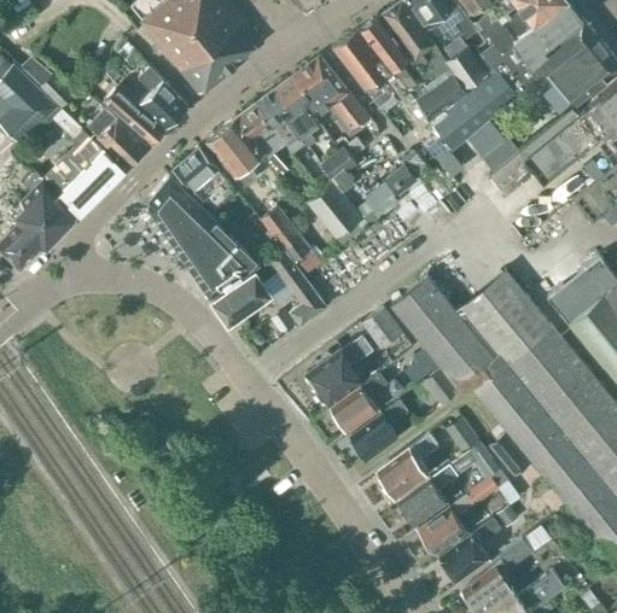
[(168,0),(141,24),(201,98),(249,58),(263,42),(227,0),(168,0)]
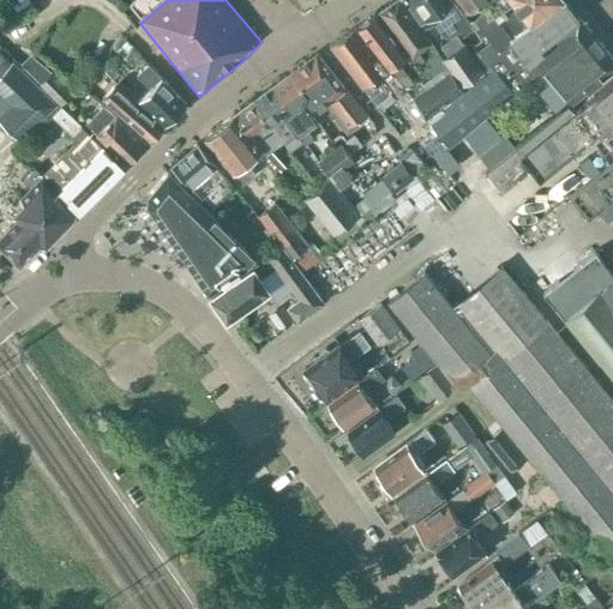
[(293,0),(304,13),(322,0),(293,0)]
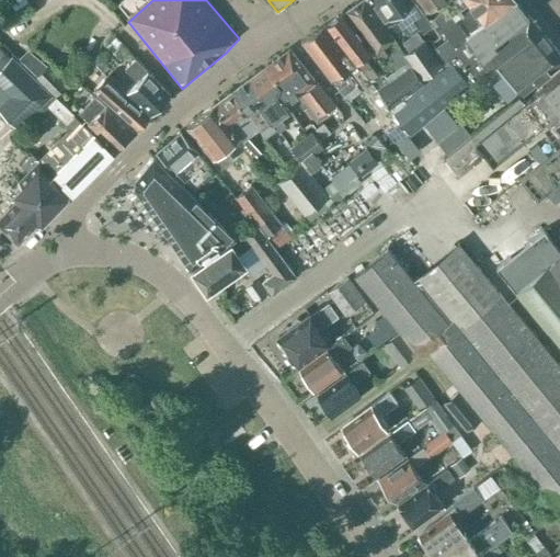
[(411,0),(366,0),(385,24),(393,19),(406,36),(413,38),(420,33),(413,23),(416,20),(415,18),(421,13),(414,3),(411,0)]
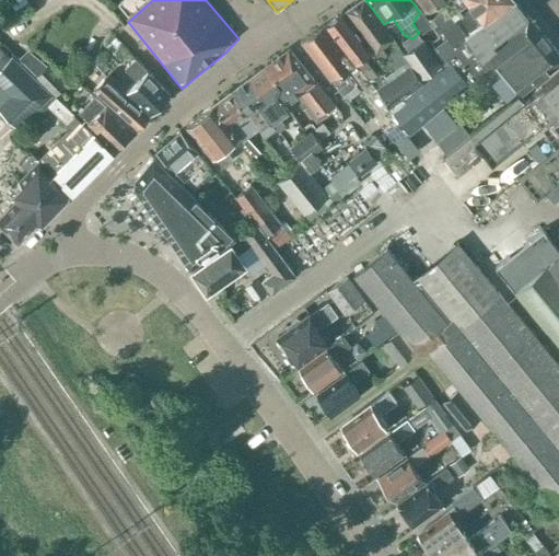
[(455,6),(450,0),(415,0),(424,13),(424,12),(442,0),(446,6),(445,7),(449,11),(450,10),(455,6)]
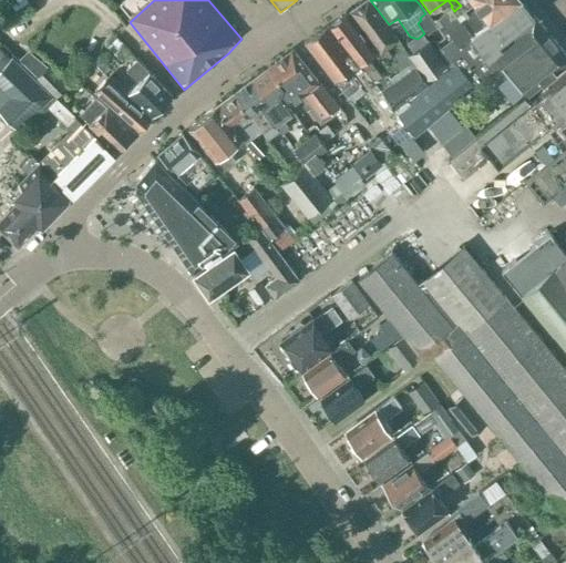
[(459,49),(520,1),(518,0),(455,0),(461,6),(455,10),(454,11),(438,22),(453,41),(459,49)]
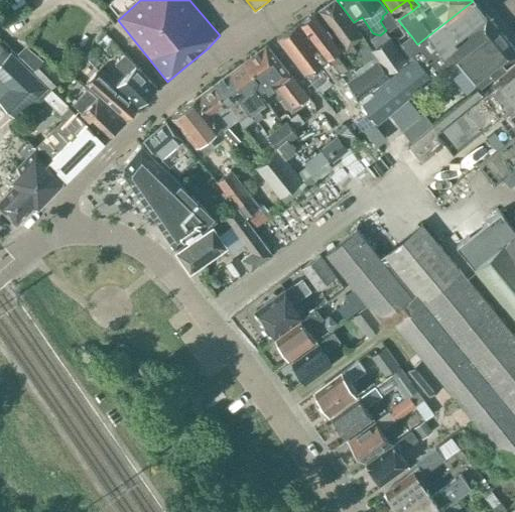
[(335,1),(318,12),(351,56),(356,53),(351,46),(361,38),(335,1)]
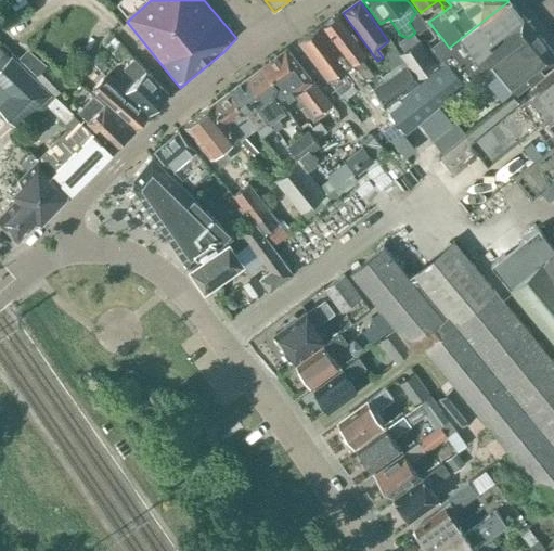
[(464,87),(491,65),(484,54),(502,40),(500,37),(523,18),(509,1),(449,48),(443,40),(429,50),(442,68),(451,76),(452,74),(464,87)]
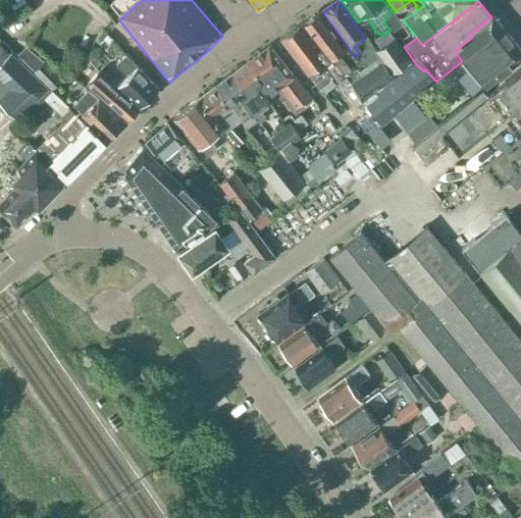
[(394,34),(402,28),(392,12),(386,16),(387,18),(384,21),(391,31),(394,34)]
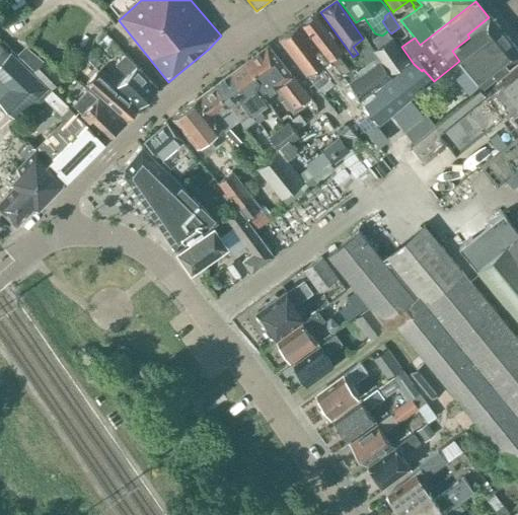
[(343,51),(317,14),(302,25),(328,61),(361,102),(371,94),(391,80),(368,48),(358,54),(367,67),(358,75),(359,77),(349,84),(344,77),(351,72),(338,55),(343,51)]
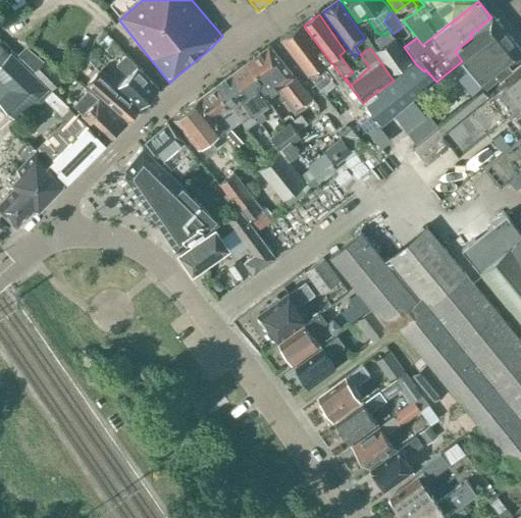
[(485,89),(520,62),(520,52),(491,17),(470,35),(472,38),(455,51),(462,61),(463,60),(485,89)]
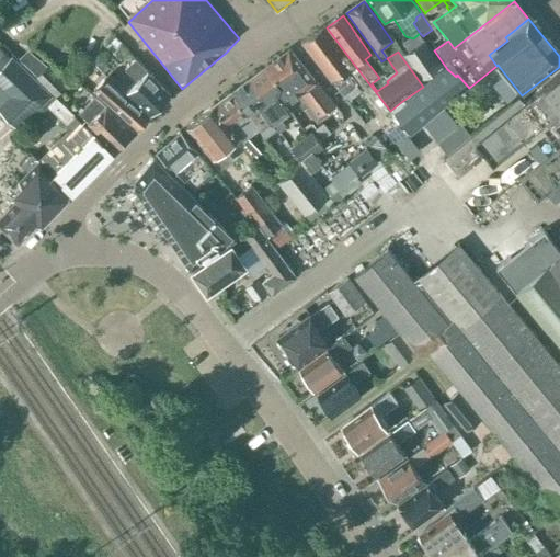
[(354,67),(326,29),(301,45),(347,104),(363,93),(389,127),(385,131),(396,144),(407,134),(398,121),(390,111),(355,66),(354,67)]
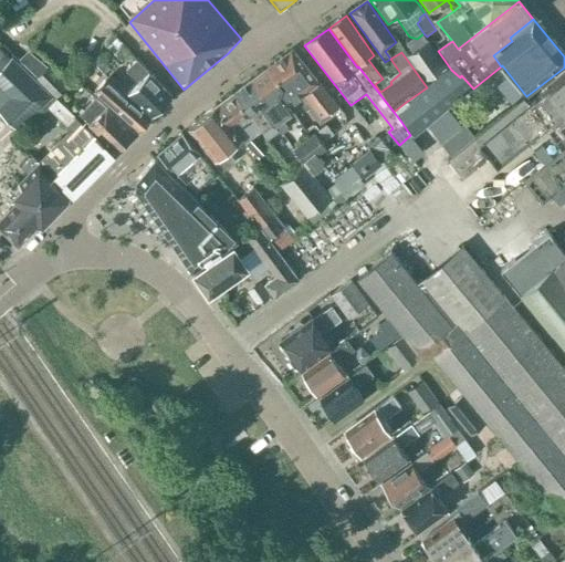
[(426,82),(445,68),(427,43),(408,58),(426,82)]
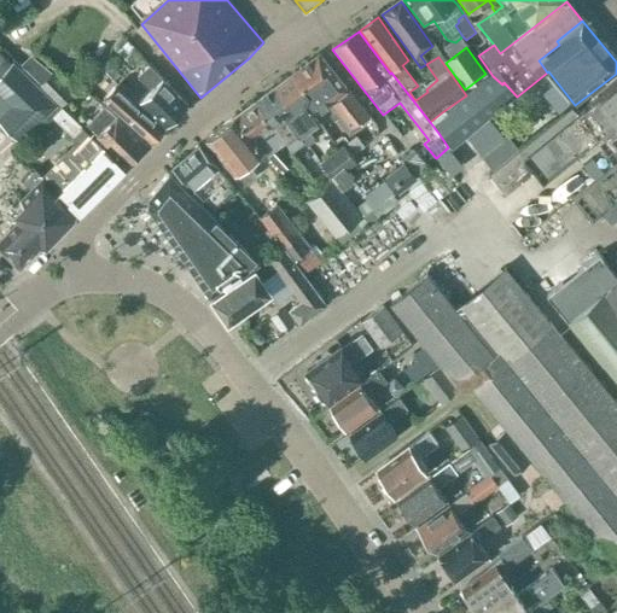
[(0,79),(12,66),(0,54),(0,79)]
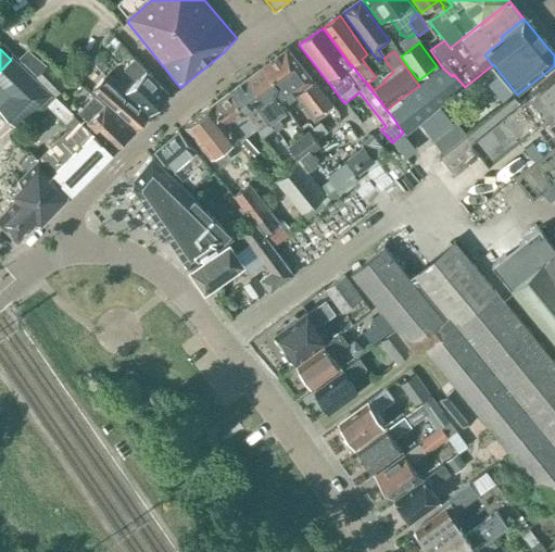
[(288,52),(262,71),(276,87),(273,96),(285,111),(286,110),(282,105),(291,99),(300,110),(303,107),(316,124),(325,117),(322,113),(330,105),(313,83),(312,84),(288,52)]
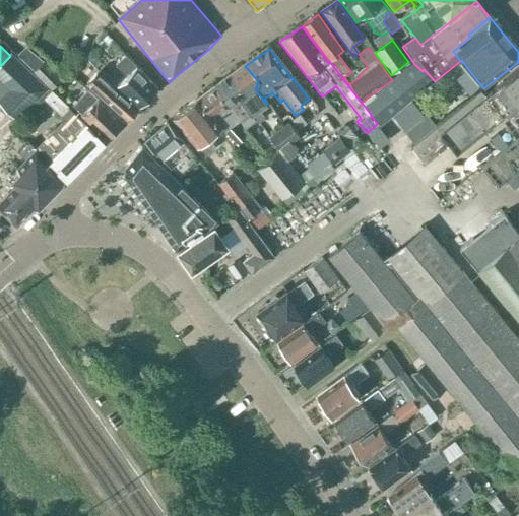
[(76,76),(86,56),(75,50),(64,70),(76,76)]
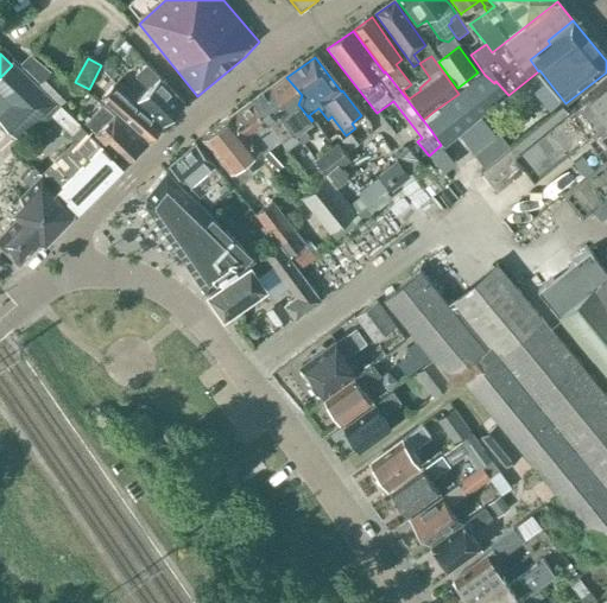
[(139,100),(164,127),(187,106),(147,67),(136,77),(149,90),(139,100)]
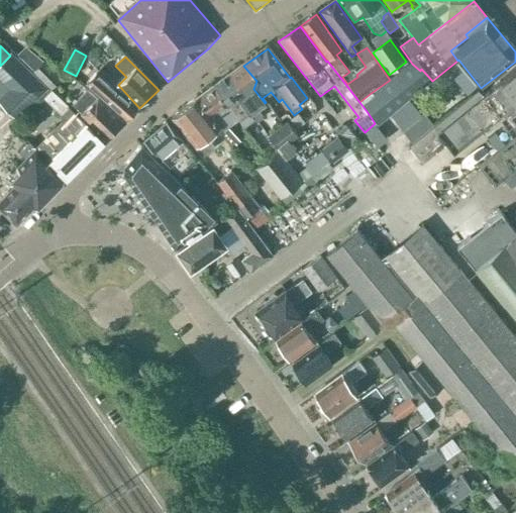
[(18,118),(45,91),(13,58),(0,71),(0,79),(11,91),(1,101),(18,118)]
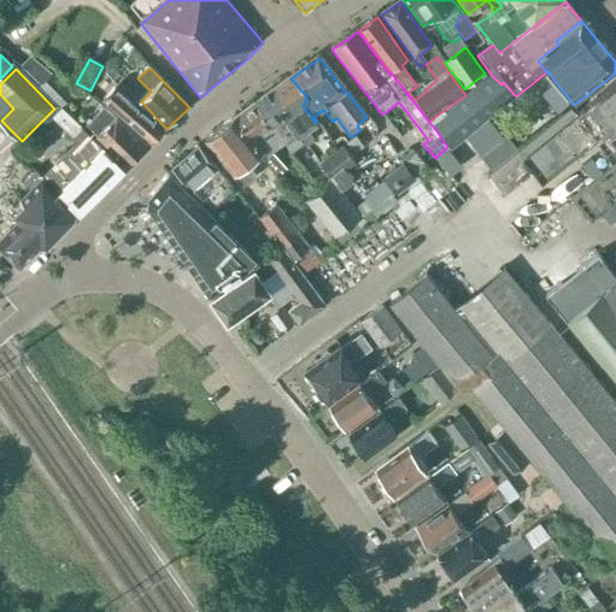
[(438,133),(447,147),(451,151),(516,96),(503,82),(502,84),(492,76),(465,95),(441,112),(450,124),(438,133)]
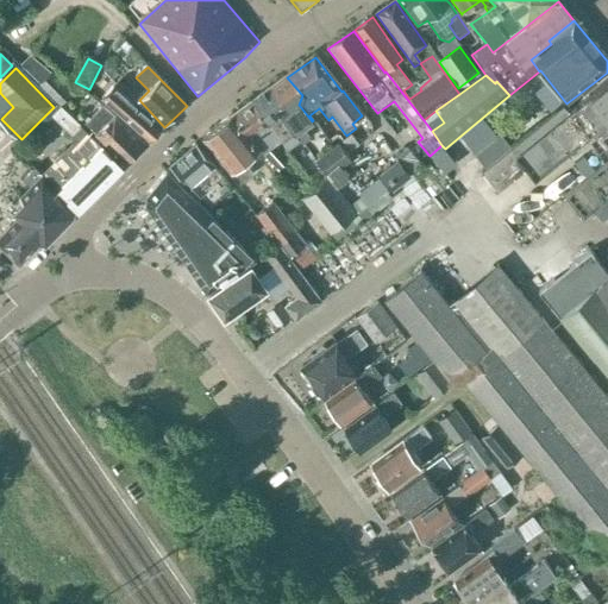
[(62,107),(74,96),(55,77),(43,88),(62,107)]
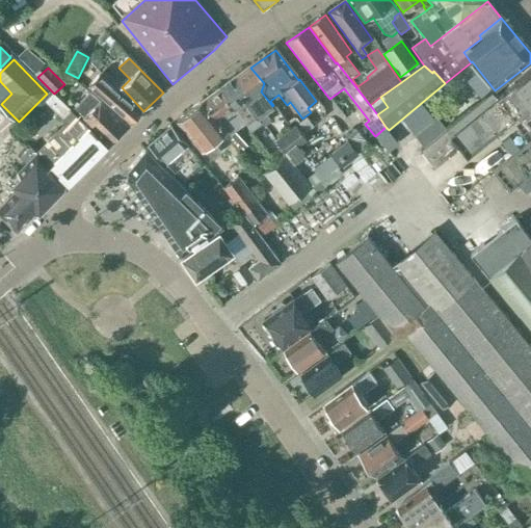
[(271,124),(263,113),(272,106),(261,91),(264,83),(250,68),(235,79),(250,98),(248,108),(256,119),(255,120),(260,127),(263,125),(265,128),(271,124)]
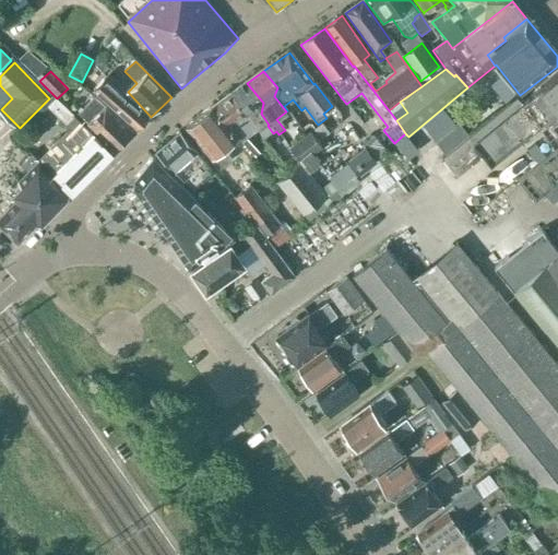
[(542,127),(557,149),(557,77),(522,103),(518,98),(470,138),(467,139),(447,156),(442,160),(456,178),(484,157),(491,166),(542,127)]
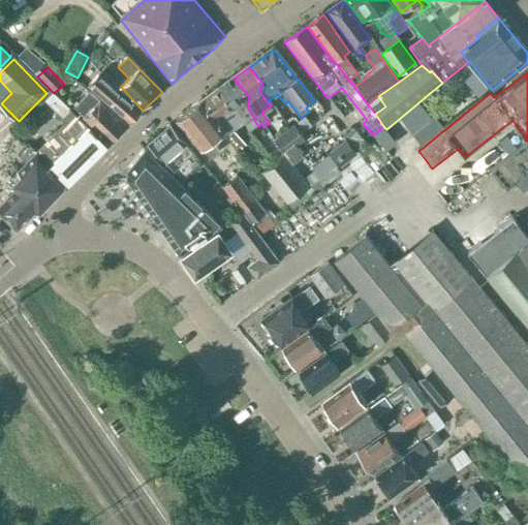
[(129,124),(142,112),(104,73),(92,86),(129,124)]
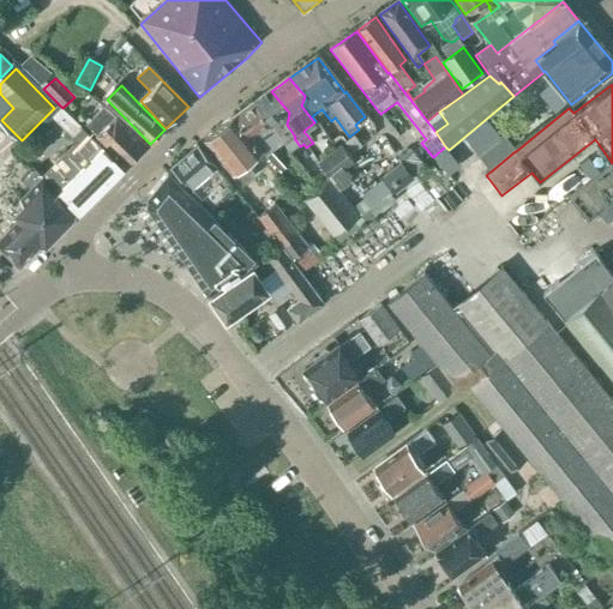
[(253,104),(282,144),(290,155),(300,146),(294,138),(295,137),(287,125),(289,113),(271,91),(253,104)]
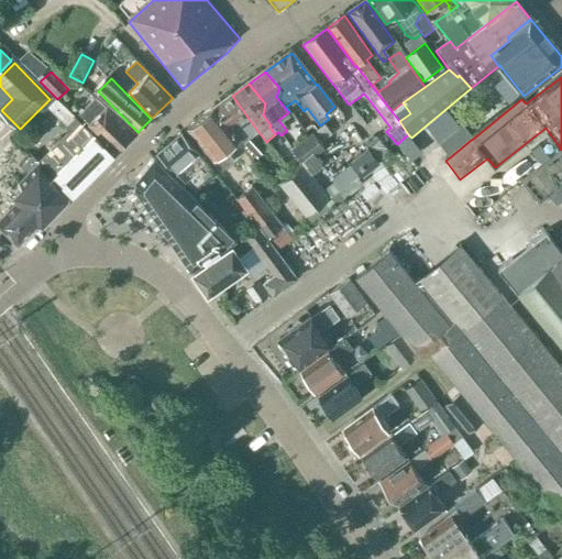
[(213,110),(240,141),(241,141),(257,162),(263,156),(249,140),(259,132),(232,96),(213,110)]
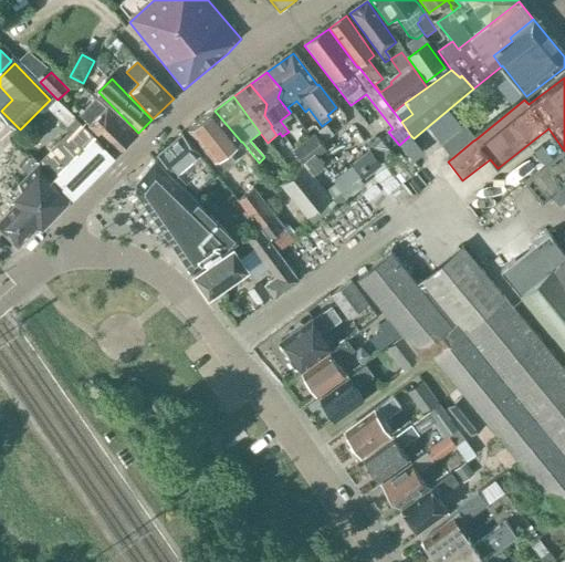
[(116,154),(135,136),(101,101),(82,117),(116,154)]
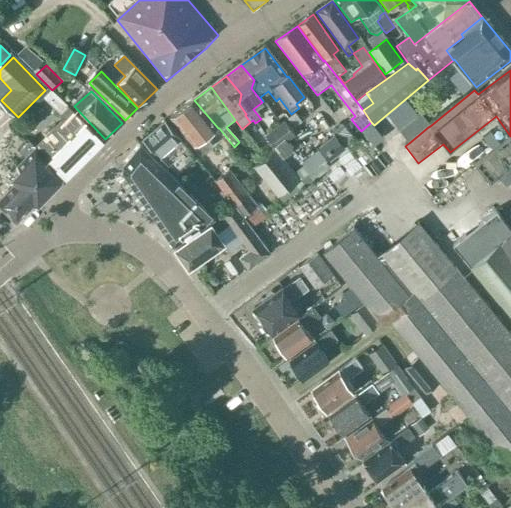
[(366,93),(356,101),(363,110),(373,103),(366,93)]
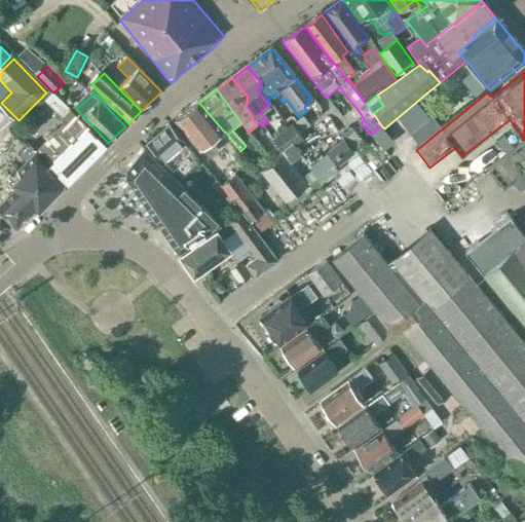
[(176,121),(207,160),(218,151),(211,142),(224,132),(199,103),(176,121)]
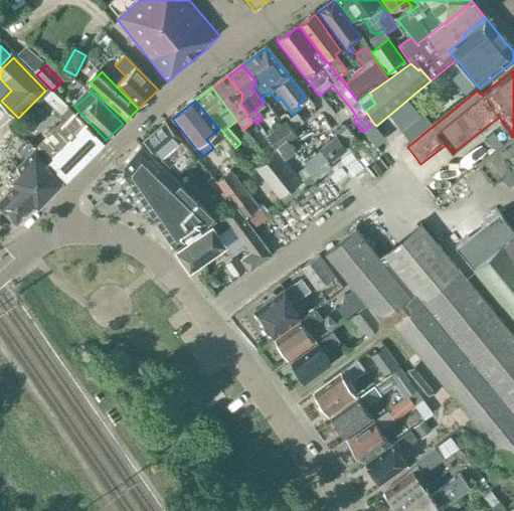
[(39,148),(67,178),(104,144),(77,116),(76,117),(68,109),(62,115),(62,125),(58,129),(55,128),(50,132),(51,136),(39,148)]
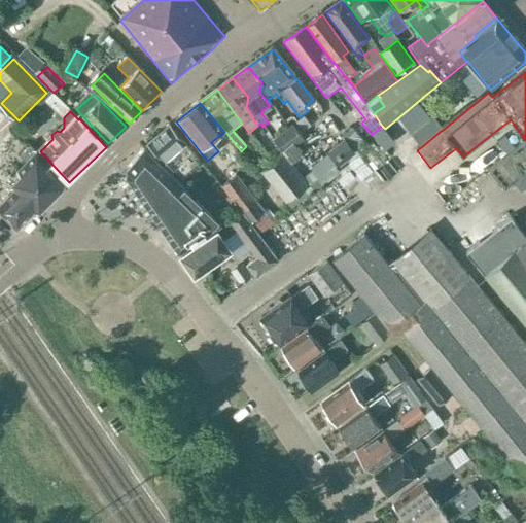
[(304,119),(296,126),(303,133),(310,128),(304,119)]
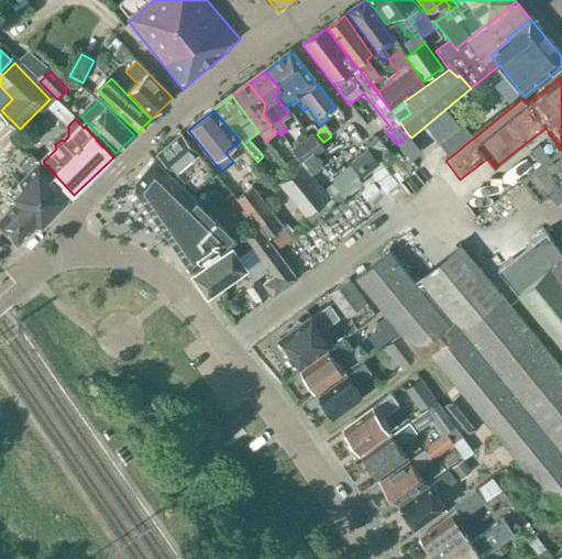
[(473,139),(464,128),(441,146),(450,157),(471,140),(473,139)]
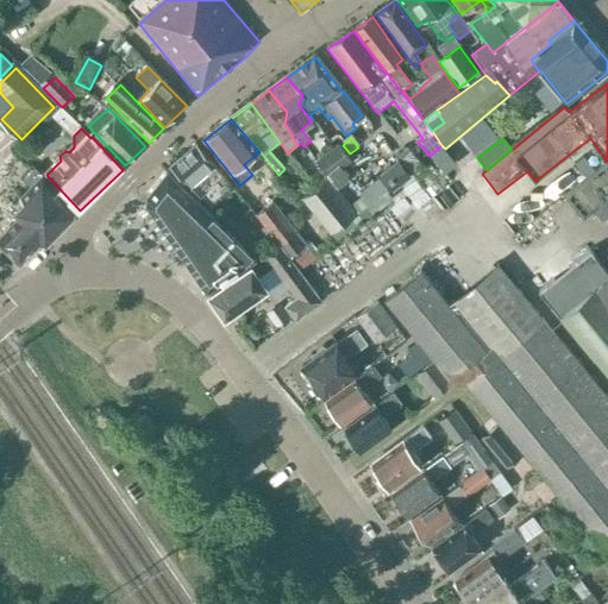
[(221,176),(196,146),(170,168),(199,195),(201,194),(212,206),(231,189),(220,177),(221,176)]
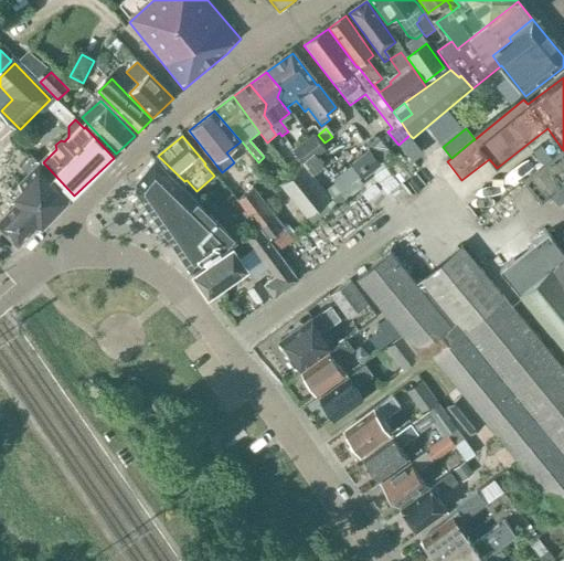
[(282,186),(307,219),(332,200),(327,192),(314,176),(325,167),(318,158),(327,151),(315,136),(295,151),(307,167),(282,186)]
